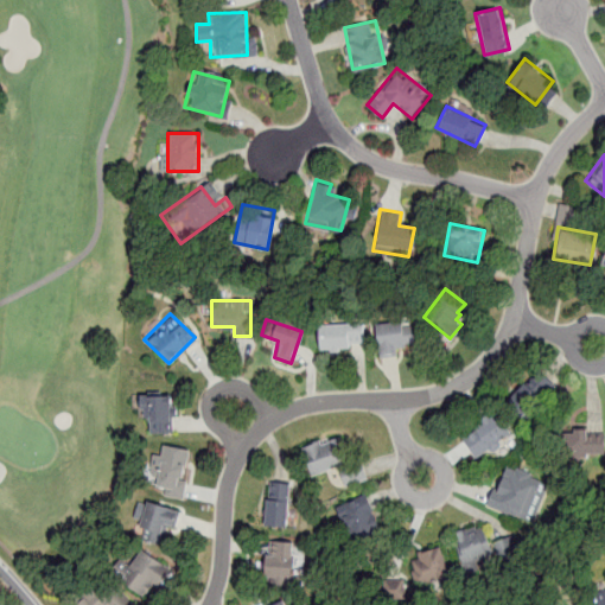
[(408,322),(374,324),(376,357),(397,355),(396,344),(409,343),(408,322)]
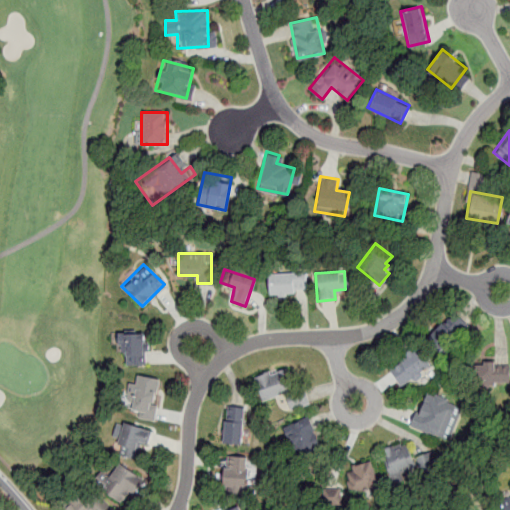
[(268,273),(268,293),(306,293),(306,273),(268,273)]
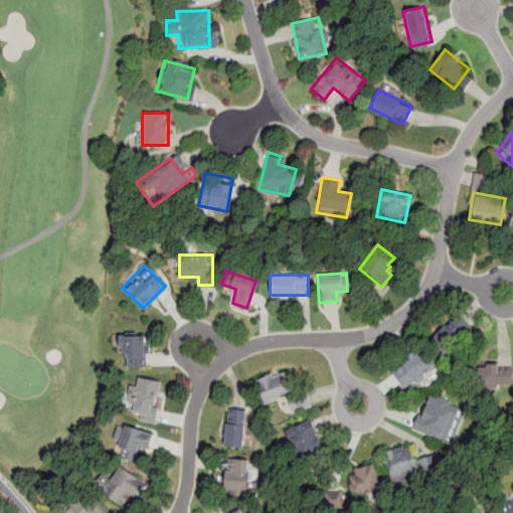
[(448,356),(473,330),(454,312),(429,338),(448,356)]
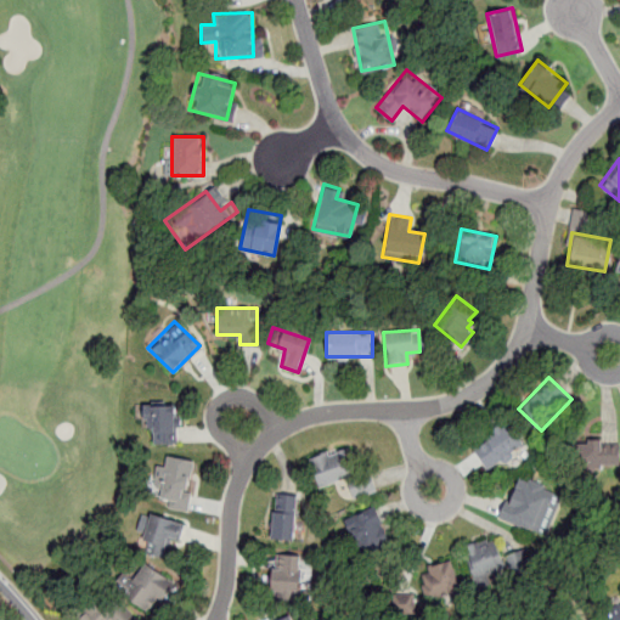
[(142,441),(174,441),(174,405),(142,405),(142,441)]
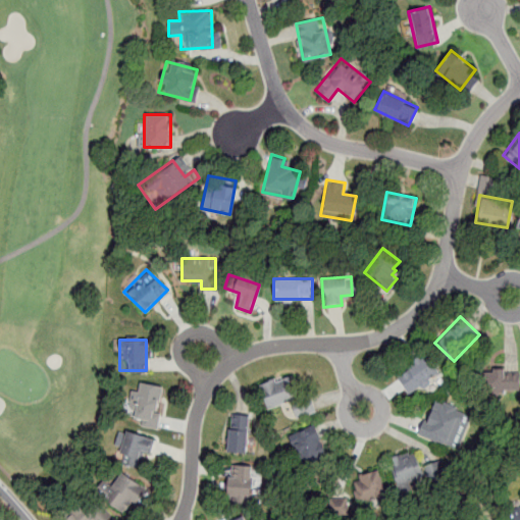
[(408,395),(439,373),(426,353),(395,373),(408,395)]
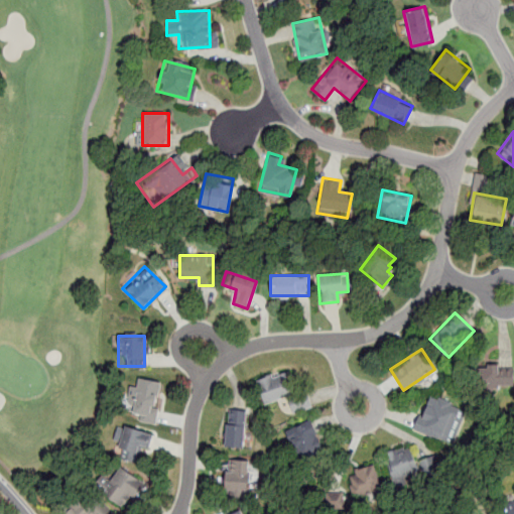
[(478,365),(478,387),(513,387),(513,365),(478,365)]
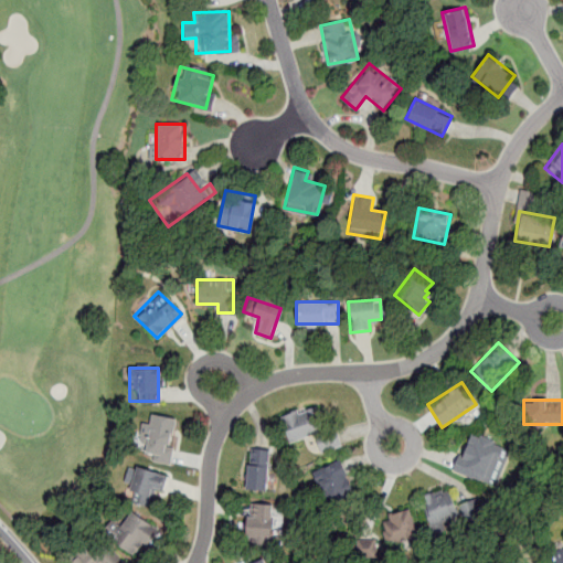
[(314,436),(318,449),(336,444),(324,404),(279,417),(287,444),(314,436)]
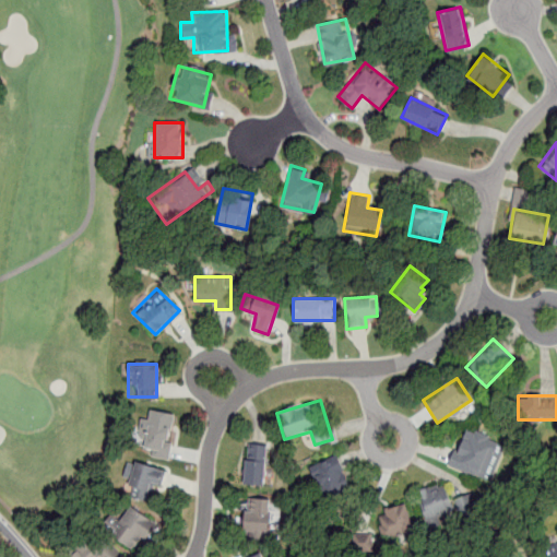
[(139,418),(131,450),(164,458),(174,415),(149,409),(146,419),(139,418)]
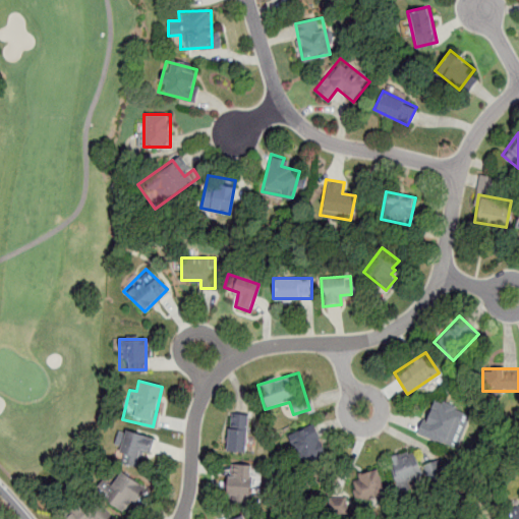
[(468,412),(429,400),(418,435),(457,447),(468,412)]
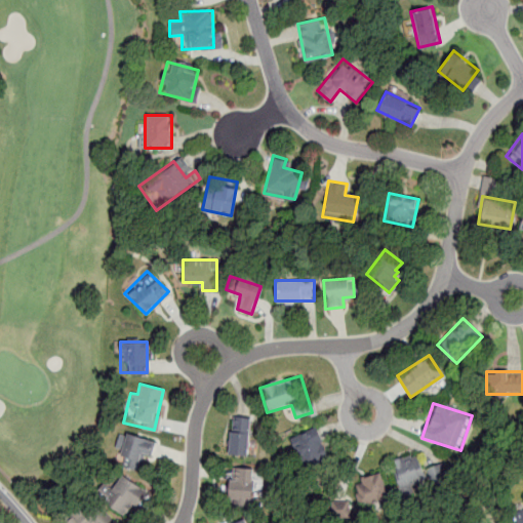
[(246,454),(249,419),(232,417),(229,453),(246,454)]
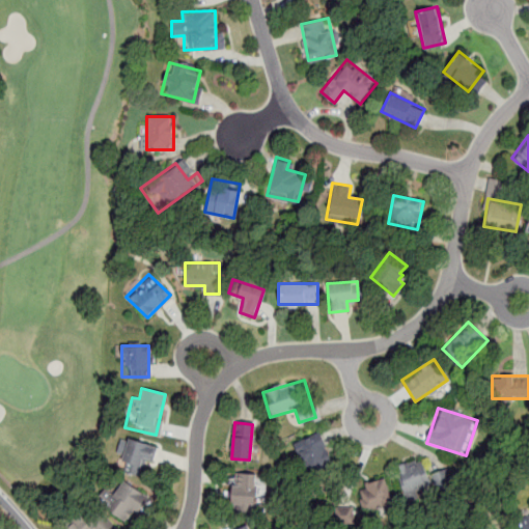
[(315,432),(291,441),(306,480),(331,469),(315,432)]
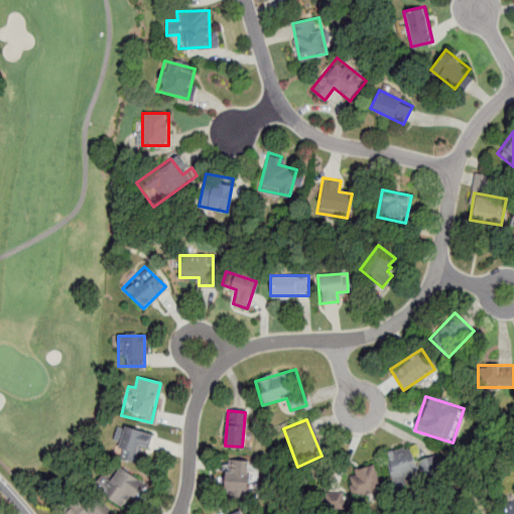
[(119,458),(132,462),(138,443),(145,445),(149,432),(124,424),(118,445),(123,447),(119,458)]
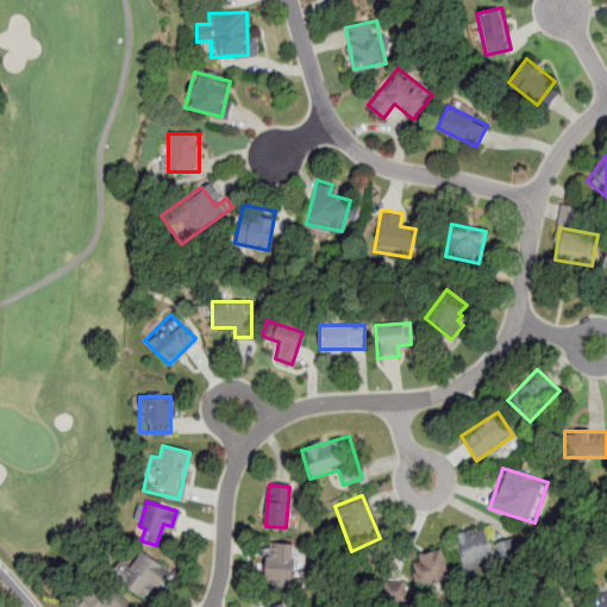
[(465,569),(517,551),(511,534),(488,543),(482,527),(454,537),(465,569)]
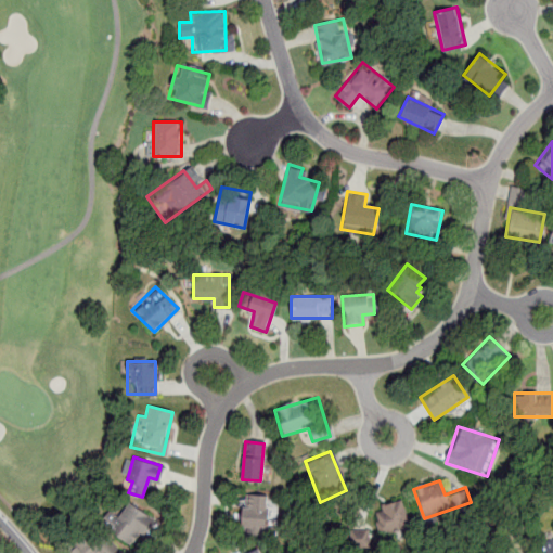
[(243,529),(268,529),(268,496),(243,496),(243,529)]
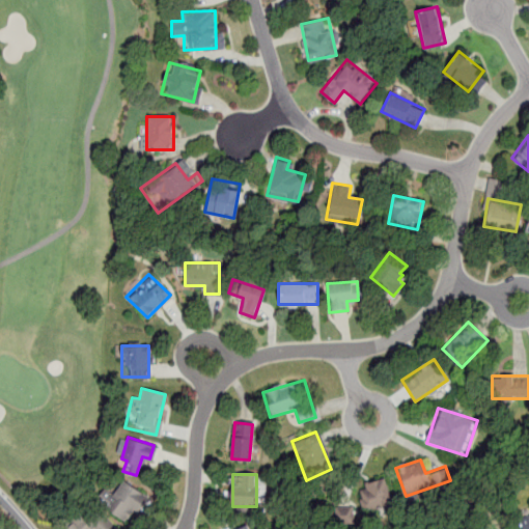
[(145,493),(123,476),(99,508),(119,525),(145,493)]
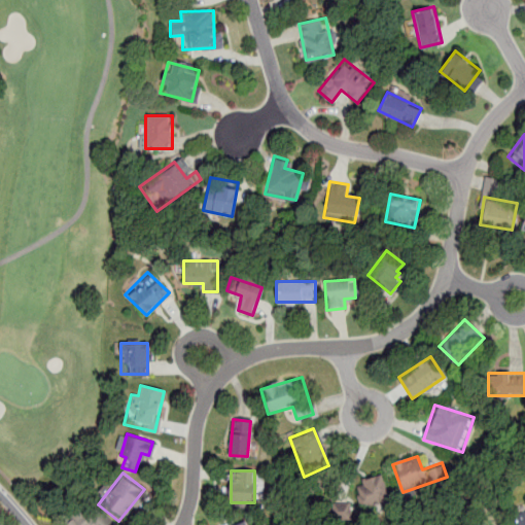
[(387,502),(384,477),(355,479),(358,505),(387,502)]
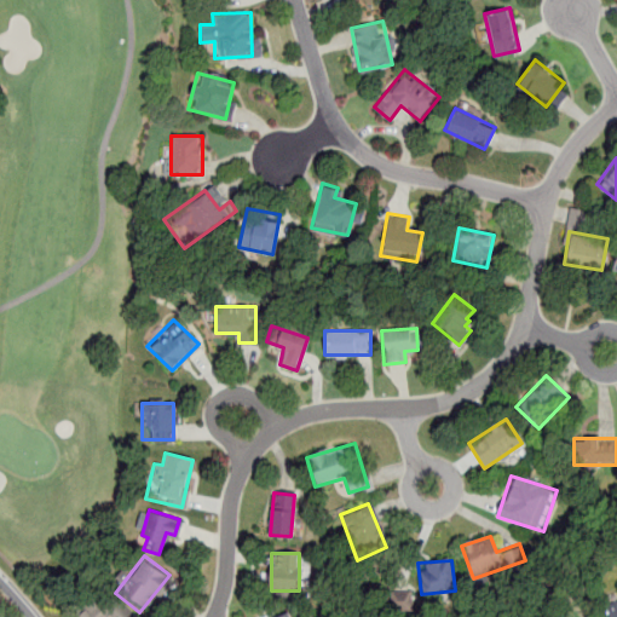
[(105,588),(75,611),(79,616),(119,616),(124,613),(105,588)]
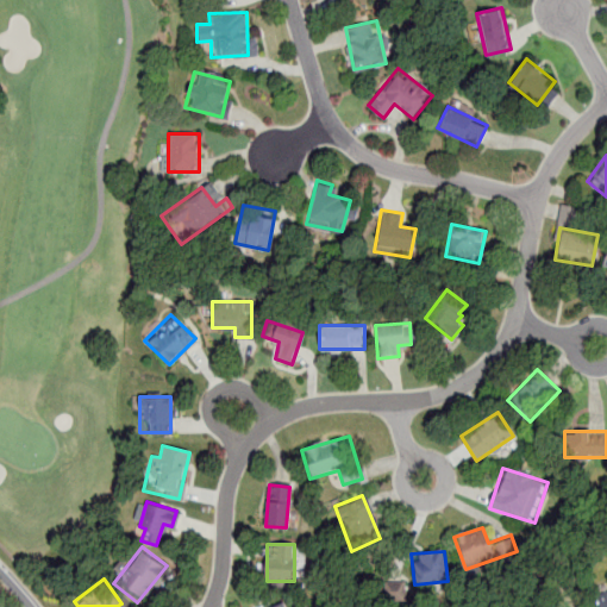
[(606,606),(606,589),(595,594),(599,606),(606,606)]
